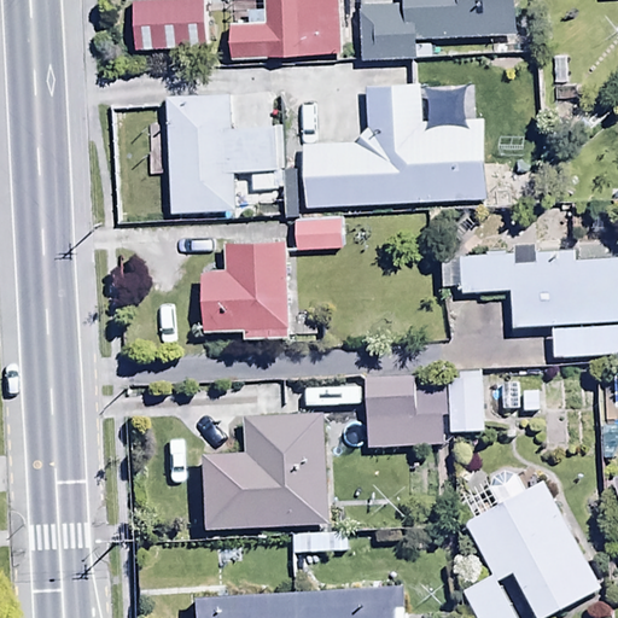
[(267,0),(267,10),(252,10),(252,23),(233,23),(233,59),(343,59),(342,0),(267,0)]
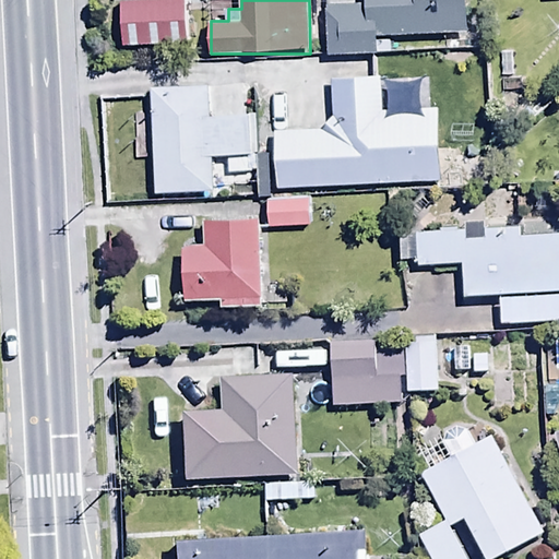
[(380,57),(379,36),(468,32),(466,0),(368,0),(368,6),(328,9),(331,59),(380,57)]
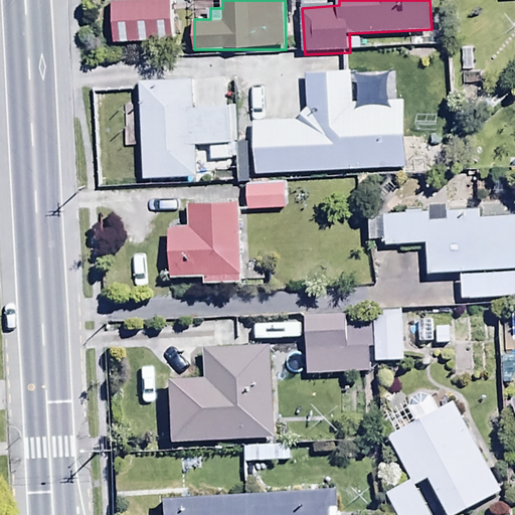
[(255,122),(256,173),(406,166),(403,102),(354,104),(352,68),(306,71),(308,109),(301,121),(255,122)]
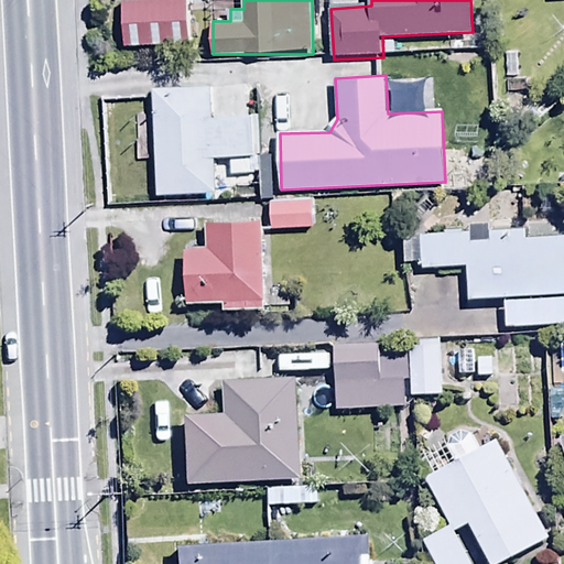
[(217,159),(229,158),(230,179),(253,177),(252,155),(259,155),(257,117),(215,118),(213,86),(152,89),(158,195),(218,192),(217,159)]
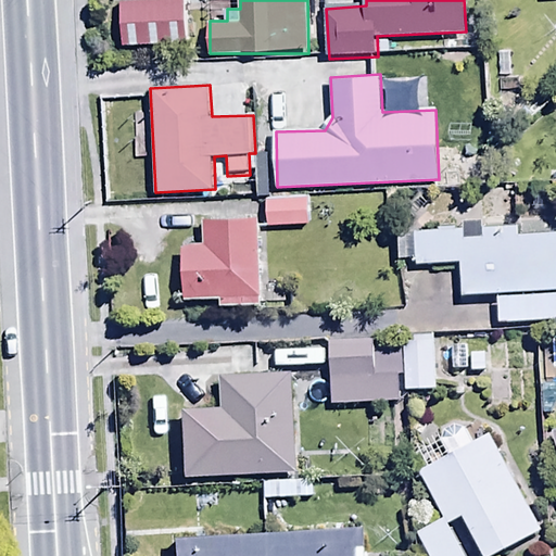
[(310,196),(268,199),(269,227),(311,225),(310,196)]
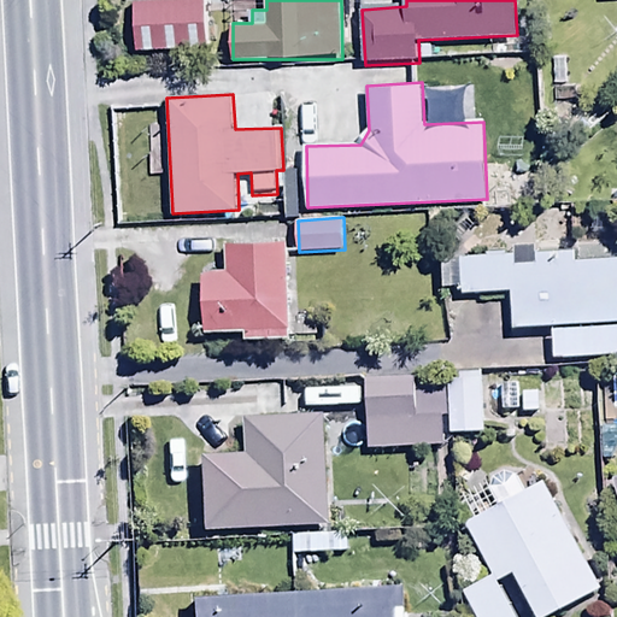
[(289,333),(286,242),(227,245),(228,275),(204,276),(206,336),(289,333)]
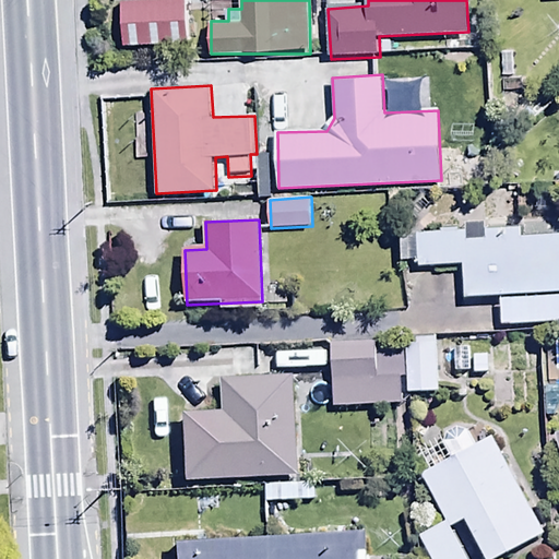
[(500,298),(558,293),(558,233),(522,235),(522,225),(487,226),(487,222),(465,223),(465,232),(401,234),(402,261),(419,260),(419,265),(463,264),(464,299),(500,298)]
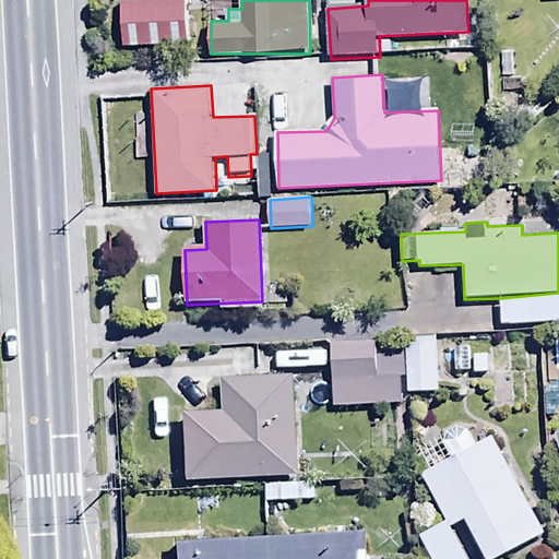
[(558,293),(500,298),(501,326),(558,324),(558,293)]
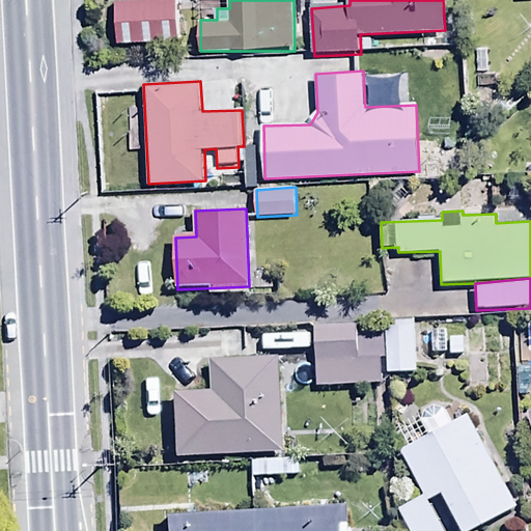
[(418,372),(415,322),(386,323),(389,374),(418,372)]
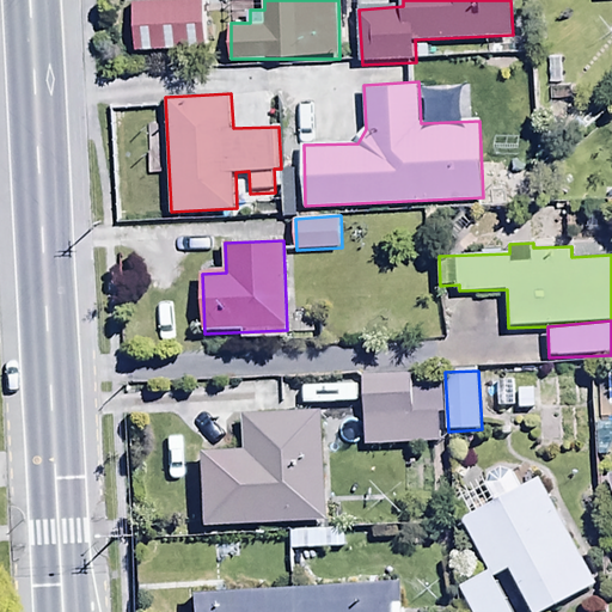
[(411,415),(411,377),(362,378),(363,446),(444,445),(442,415),(411,415)]
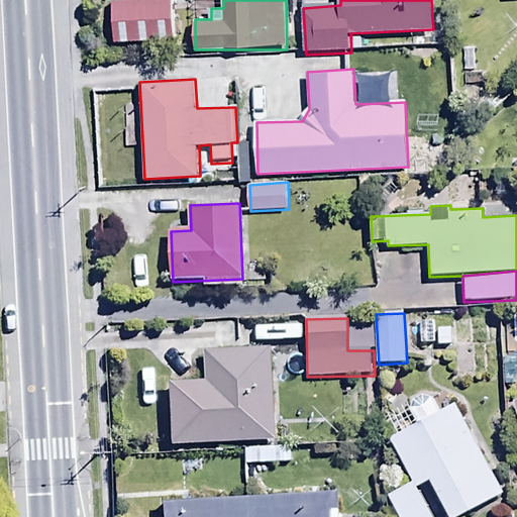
[(276,440),(272,348),(207,351),(208,384),(167,386),(170,444),(276,440)]
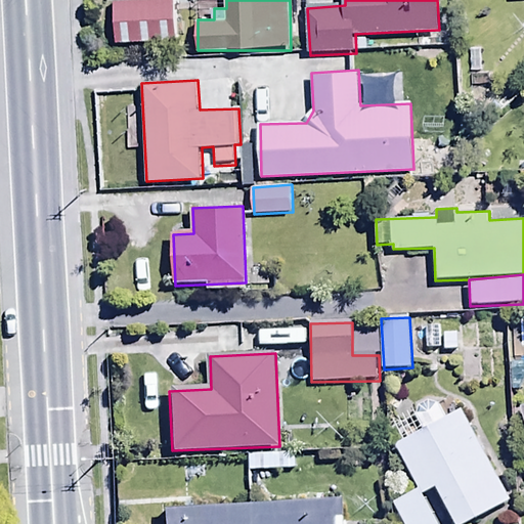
[(420,488),(393,505),(403,523),(439,523),(425,497),(439,489),(457,523),(469,523),(512,501),(464,411),(446,421),(435,400),(411,412),(408,406),(393,415),(399,425),(393,428),(402,444),(398,447),(420,488)]
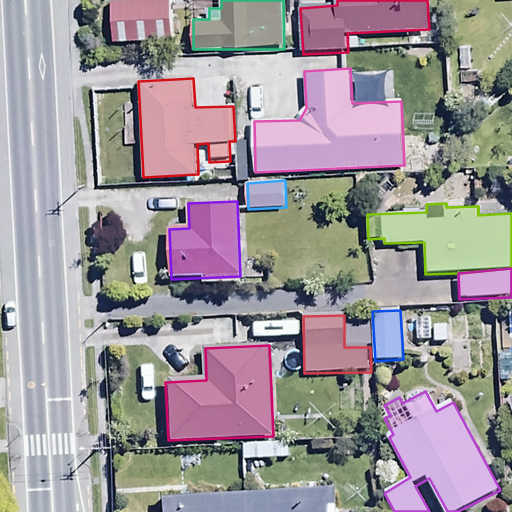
[(287,445),(244,447),(245,478),(272,477),(272,460),(287,460),(287,445)]
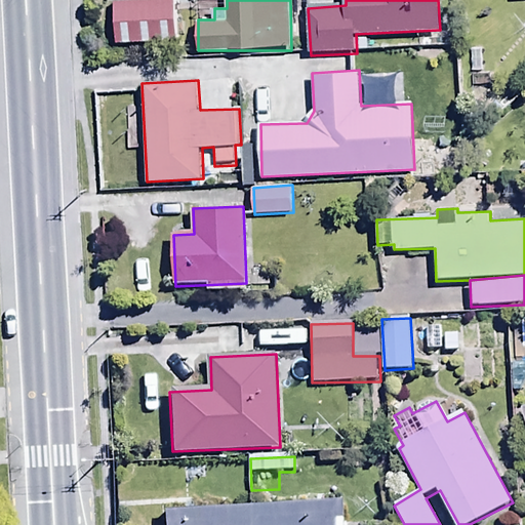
[(346,524),(345,500),(162,512),(163,524),(346,524)]
